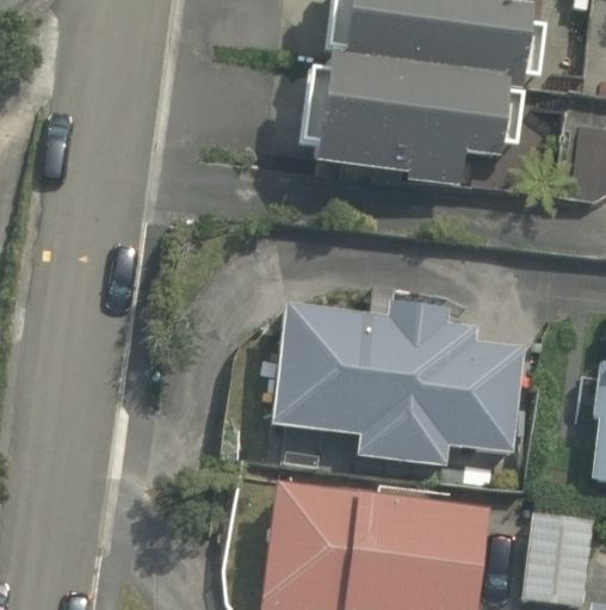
[(345,0),(339,49),(325,48),(310,153),(393,164),(390,184),(455,192),(461,148),(488,152),(499,71),(512,73),(521,2),(499,0),(345,0)]
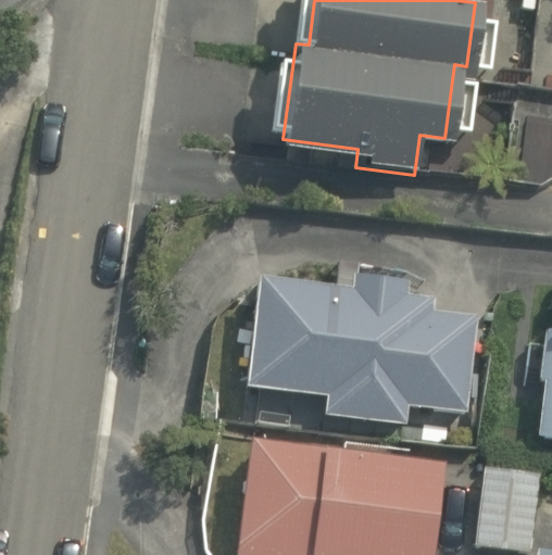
[(465,412),(473,312),(440,310),(441,282),(260,268),(251,387),(327,393),(325,419),(410,426),(411,407),(465,412)]
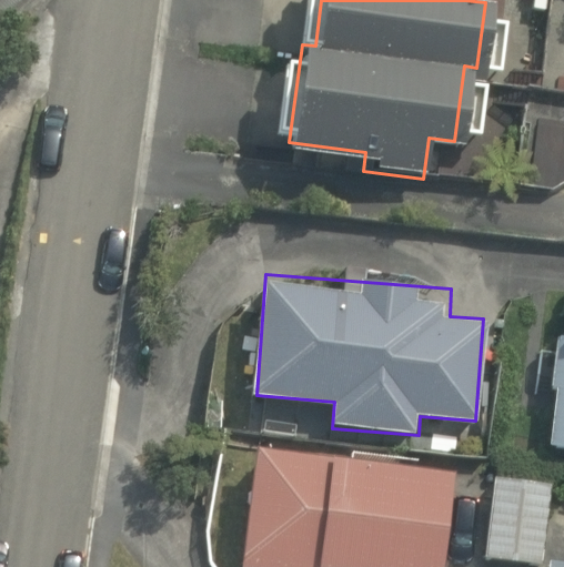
[(563,343),(541,341),(536,392),(554,393),(550,446),(563,447),(563,343)]
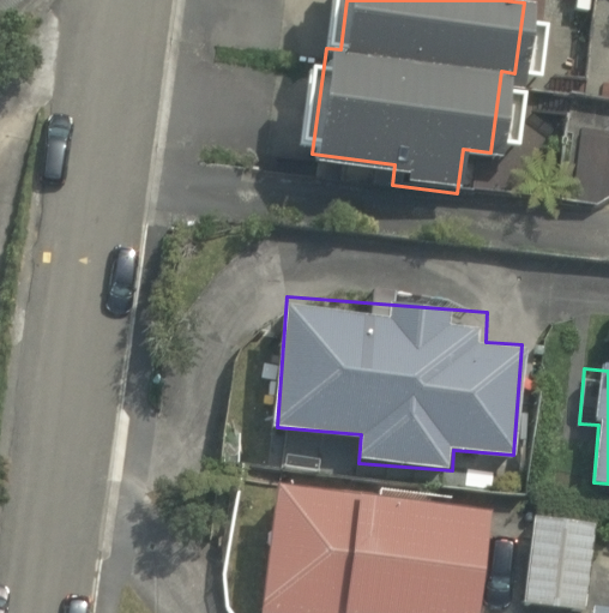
[(344,612),(345,608),(383,612),(481,612),(494,509),(267,482),(251,612),(344,612)]
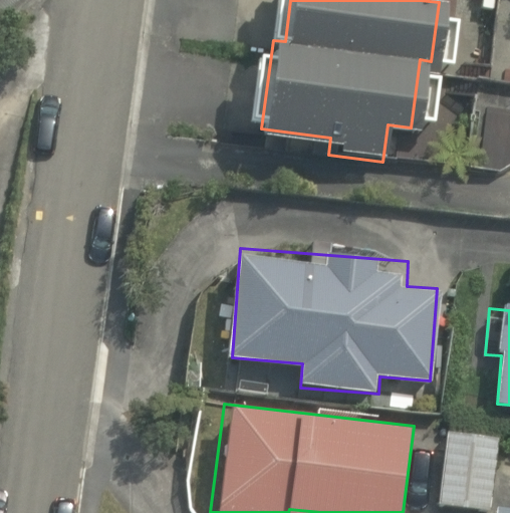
[(442,429),(438,500),(492,503),(497,433),(442,429)]
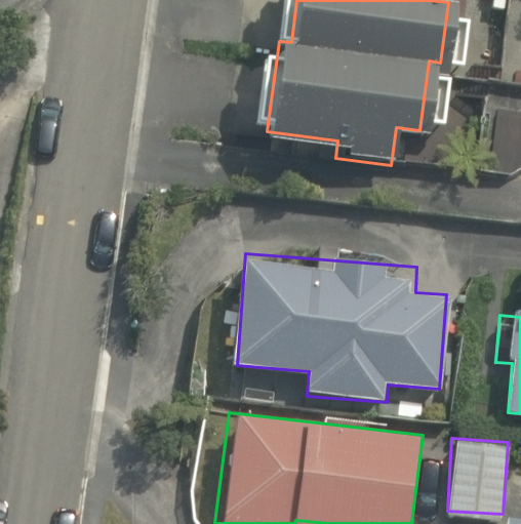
All buildings are outlined.
